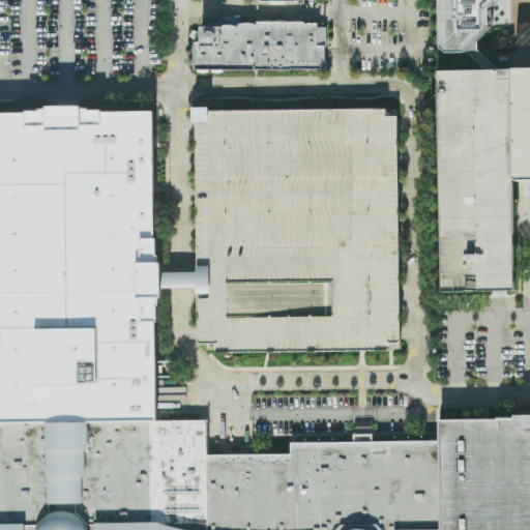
[(435,0),(436,43),(445,50),(458,50),(463,50),(468,45),(489,24),(488,6),(493,0),(435,0)]
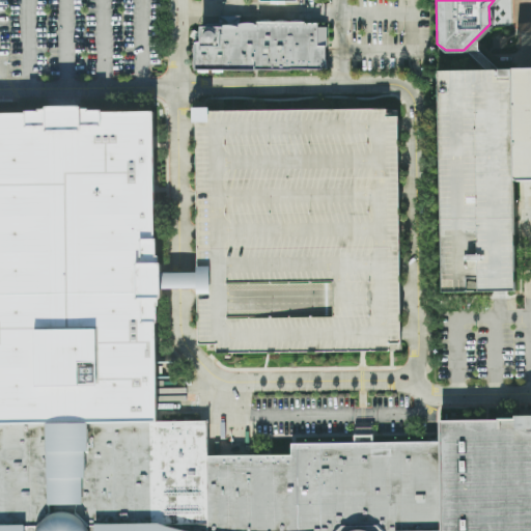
[(235,27),(236,25),(241,24),(245,24),(250,23),(254,24),(254,27),(257,27),(257,23),(304,22),(304,24),(317,24),(317,29),(328,28),(328,48),(325,48),(325,60),(326,60),(326,64),(325,64),(325,70),(194,70),(193,43),(196,43),(196,26),(219,26),(219,29),(221,29),(222,25),(229,25),(233,26),(235,27)]
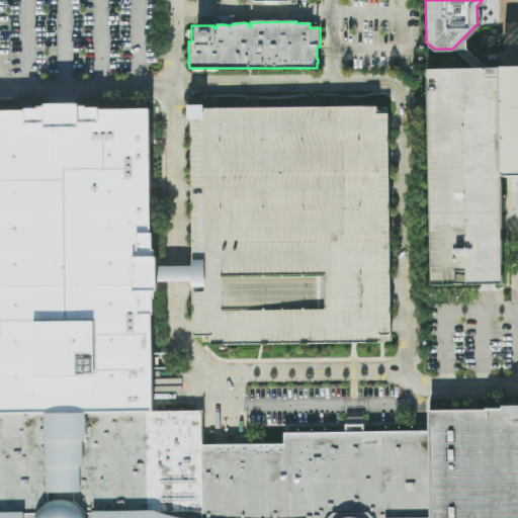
[(447,49),(452,49),(457,44),(457,48),(479,67),(466,67),(447,49)]
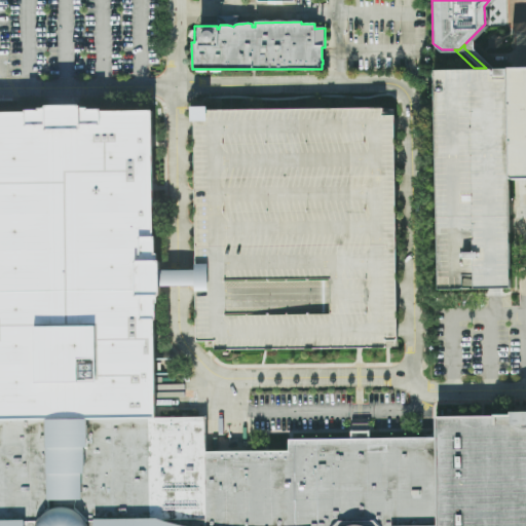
[(510,68),(525,67),(525,177),(512,178),(510,68)]
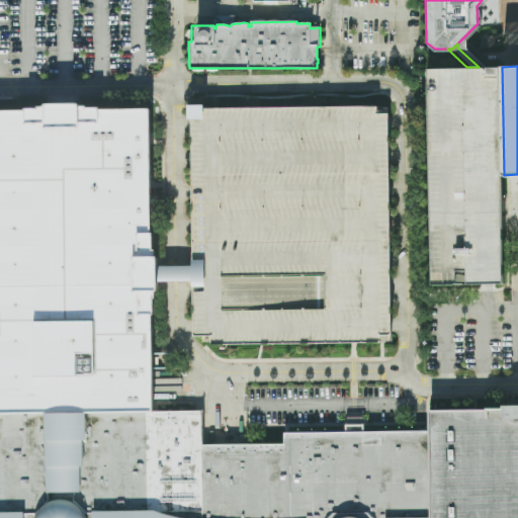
[(428,68),(428,79),(430,282),(453,282),(485,282),(500,282),(498,67),(479,67),(473,67),(466,67),(428,68)]
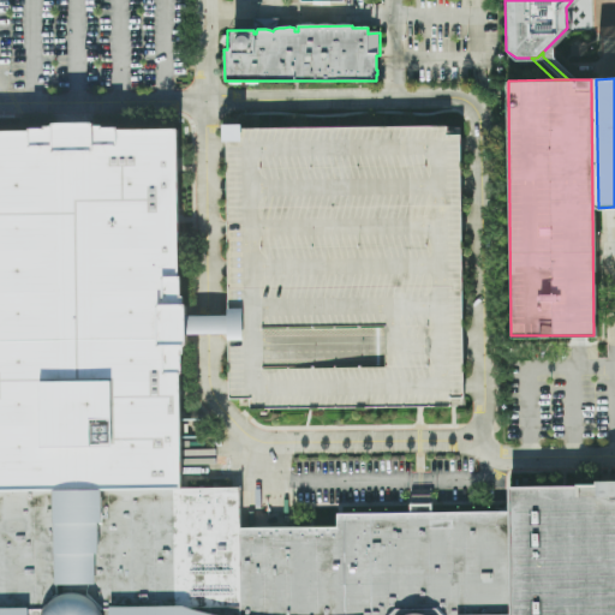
[(226,130),(461,129),(465,408),(251,410),(228,395),(227,332),(227,322),(227,311),(226,130)]
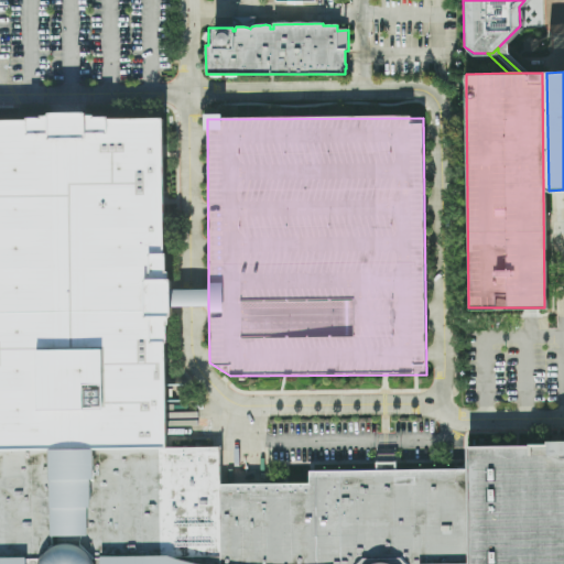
[(0,563),(0,120),(164,119),(166,286),(166,295),(166,304),(167,447),(221,447),(221,485),(308,484),(310,472),(466,469),(467,446),(563,446),(563,563),(0,563)]
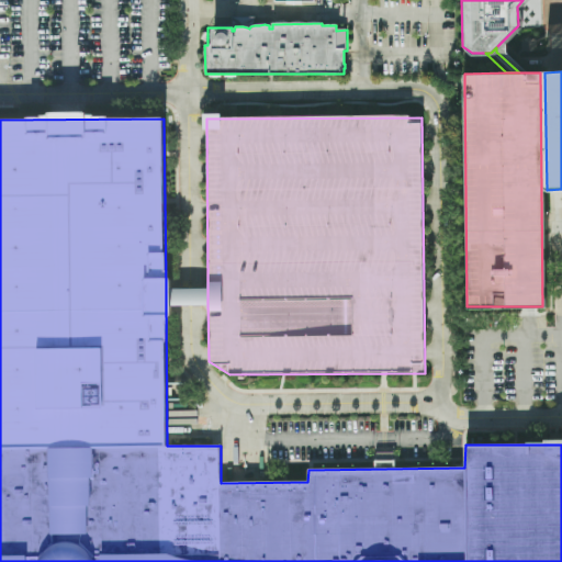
[(166,285),(190,284),(208,284),(208,303),(190,303),(166,303),(166,285)]
